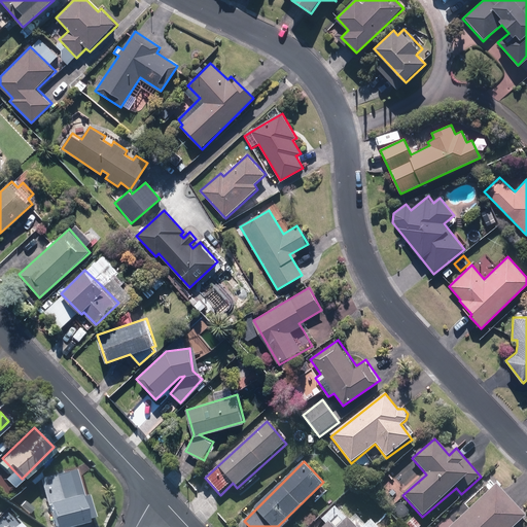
[(81,494),(77,495),(72,471),(38,479),(46,512),(49,526),(63,526),(88,521),(81,494)]
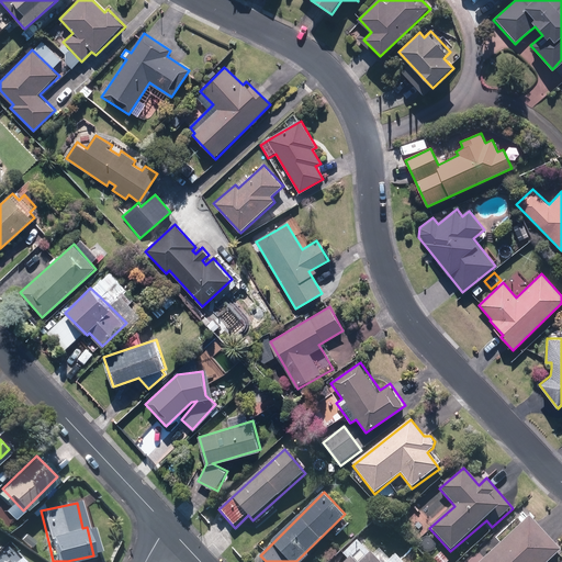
[(551,561),(561,552),(530,517),(480,561),(551,561)]
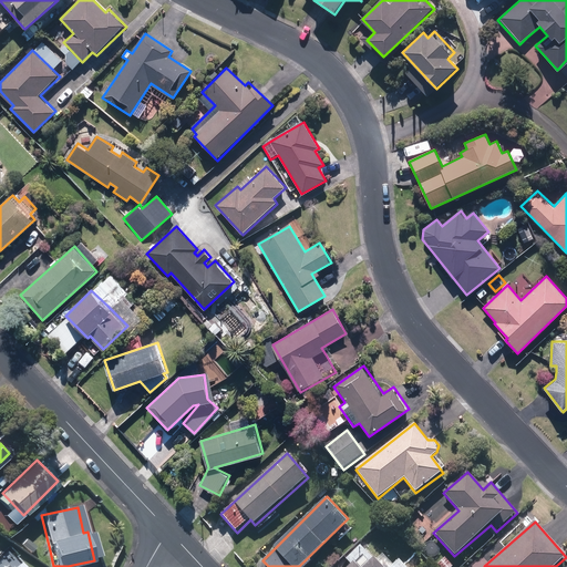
[(389,566),(385,566),(375,555),(361,540),(343,556),(351,564),(348,566),(408,566),(400,557),(389,566)]
